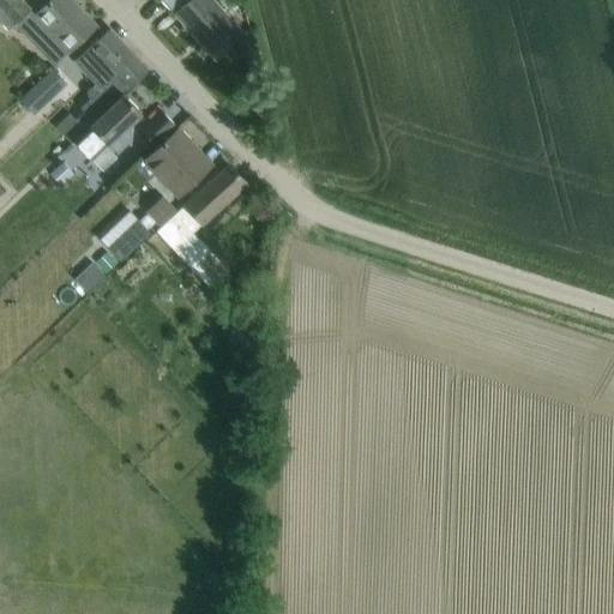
[(0,0),(0,22),(8,30),(29,11),(19,0),(0,0)]
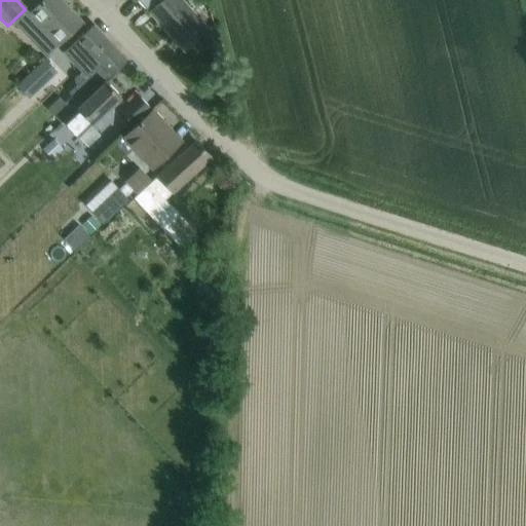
[(59,45),(68,36),(82,22),(61,0),(42,0),(28,13),(59,45)]
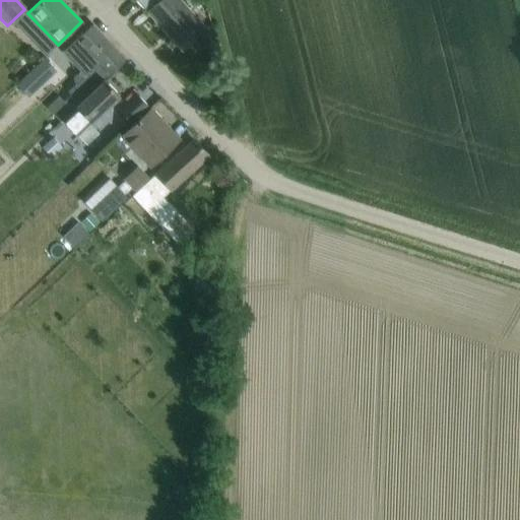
[(205,28),(179,0),(135,0),(182,51),(205,28)]
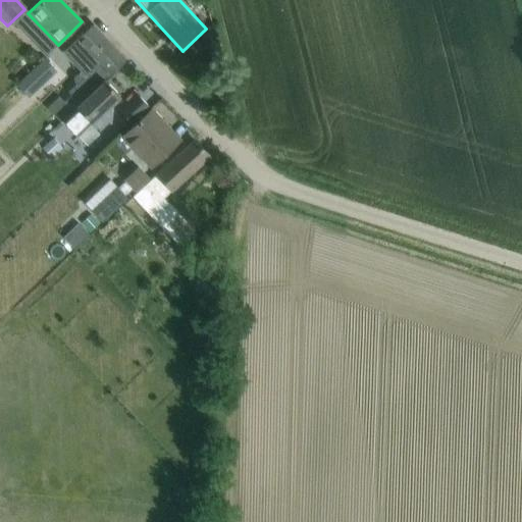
[(102,81),(109,73),(124,59),(93,24),(76,40),(63,52),(82,71),(80,73),(77,74),(76,75),(74,76),(74,79),(74,80),(74,81),(76,84),(68,92),(71,96),(64,102),(71,109),(77,102),(101,81),(102,81)]
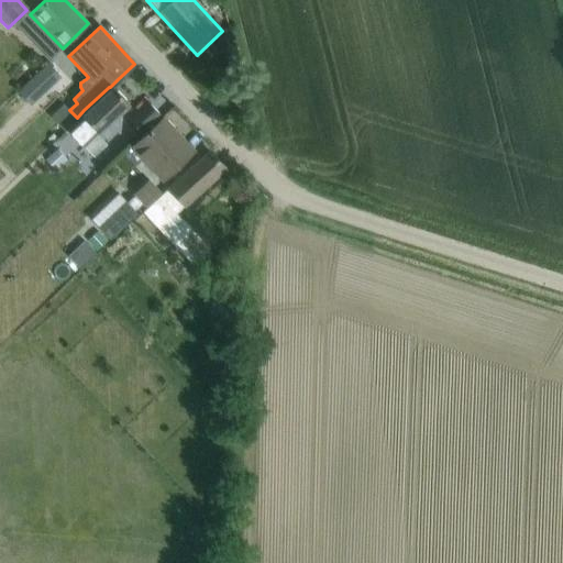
[(108,143),(99,133),(113,119),(130,103),(112,87),(97,101),(68,129),(84,146),(94,156),(108,143)]
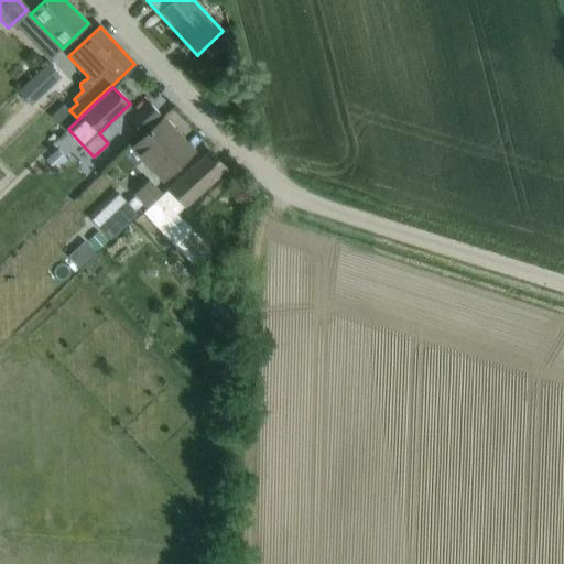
[(140,133),(143,130),(160,115),(148,104),(129,122),(140,133)]
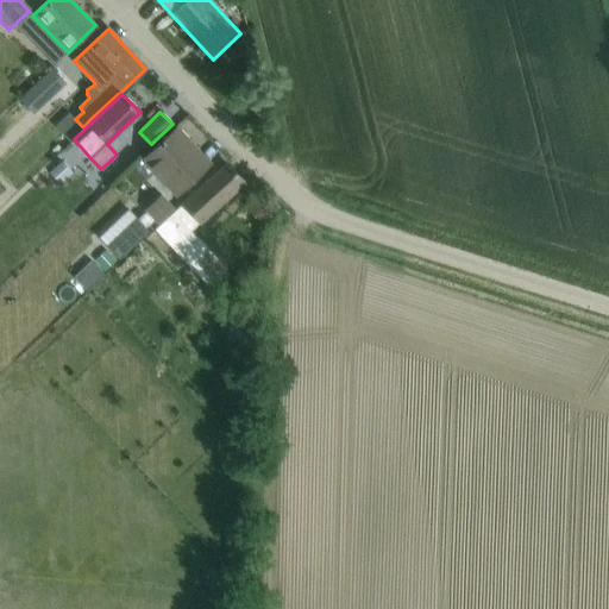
[(175,195),(193,180),(209,163),(176,127),(142,159),(175,195)]
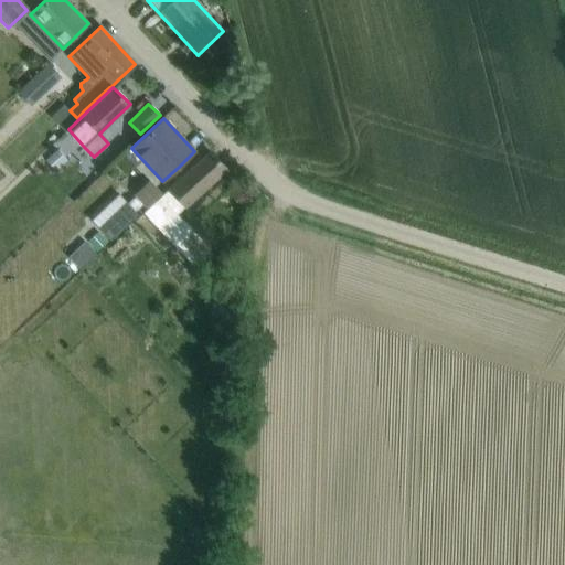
[(56,151),(45,160),(55,171),(65,161),(66,160),(57,150),(56,151)]
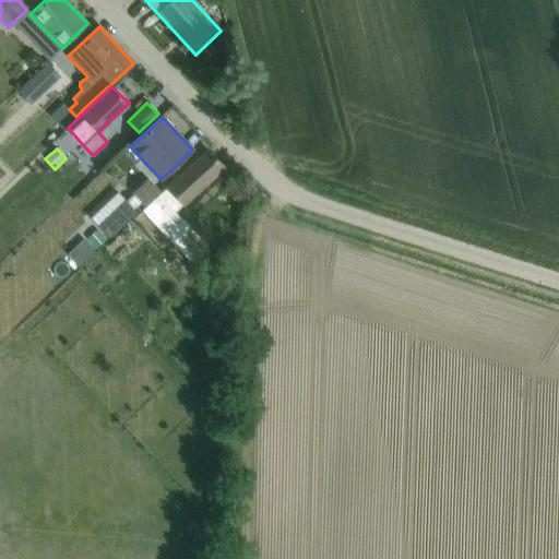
[(176,212),(185,204),(207,182),(224,168),(207,151),(191,166),(142,211),(179,252),(198,236),(176,212)]
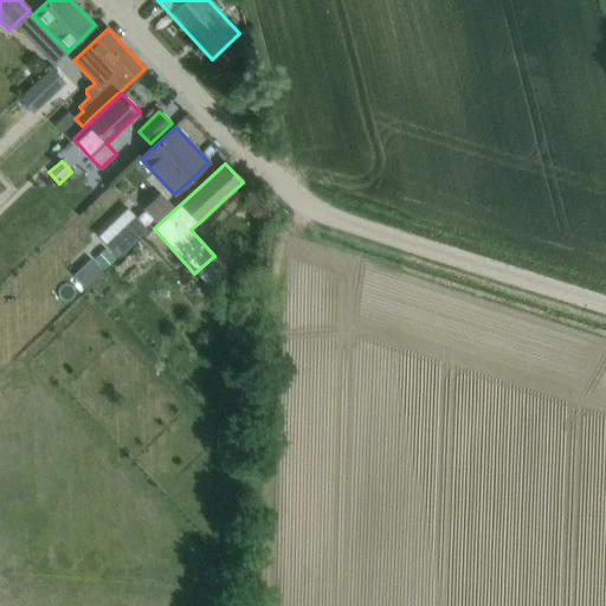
[(134,217),(104,245),(107,247),(118,259),(148,231),(144,227),(136,219),(134,217)]
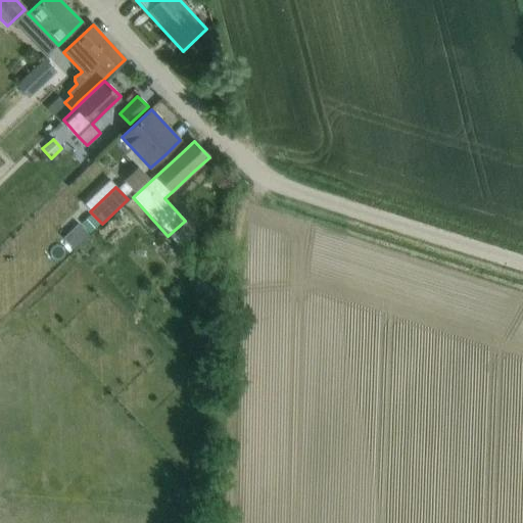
[(91,216),(82,225),(90,234),(100,224),(91,216)]
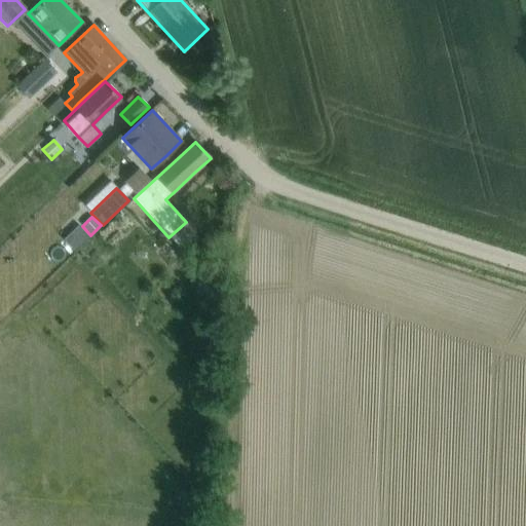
[(78,225),(64,239),(74,251),(89,236),(78,225)]
